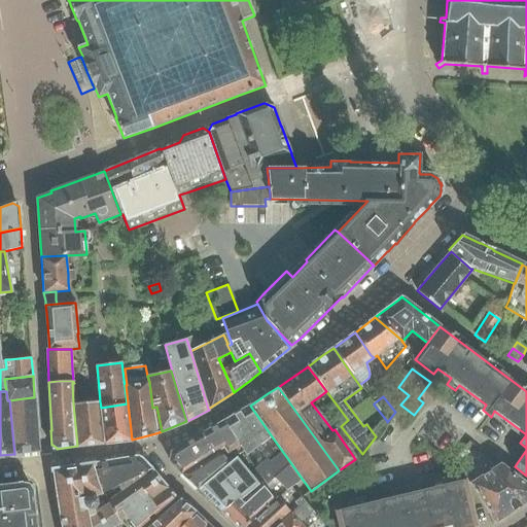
[(24,398),(9,400),(13,444),(14,454),(38,451),(39,451),(38,445),(34,397),(24,398)]
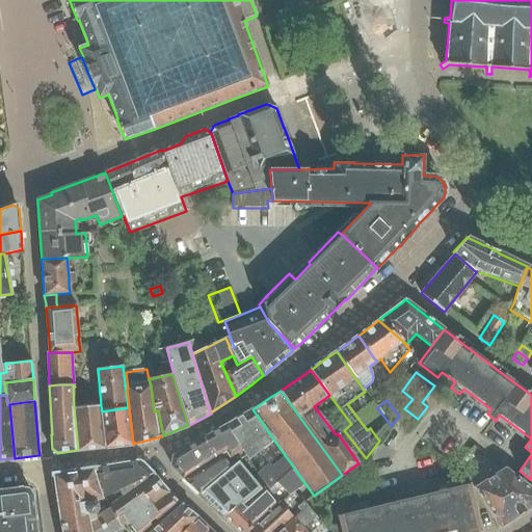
[(74,407),(78,450),(105,447),(102,411),(101,405),(74,407)]
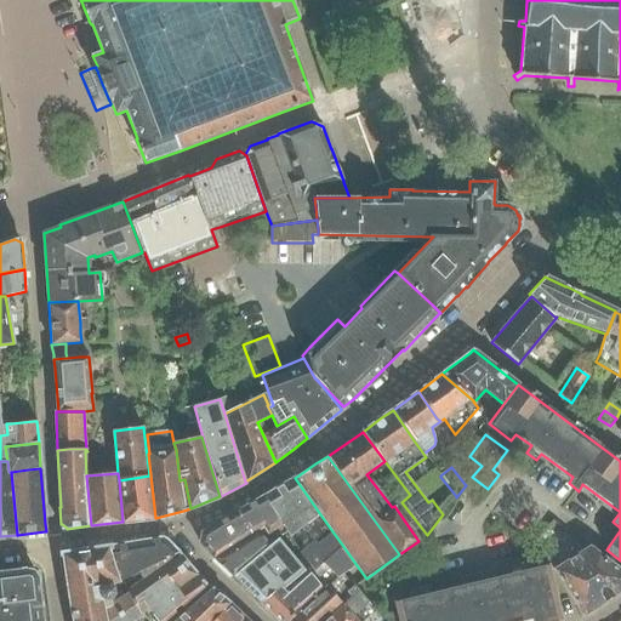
[(123,522),(154,518),(149,476),(119,480),(123,522)]
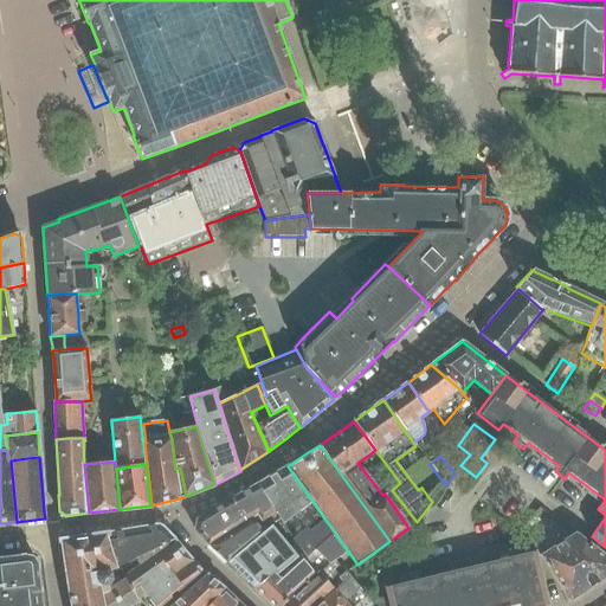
[(288,466),(287,466),(258,483),(274,513),(282,524),(313,502),(288,466)]
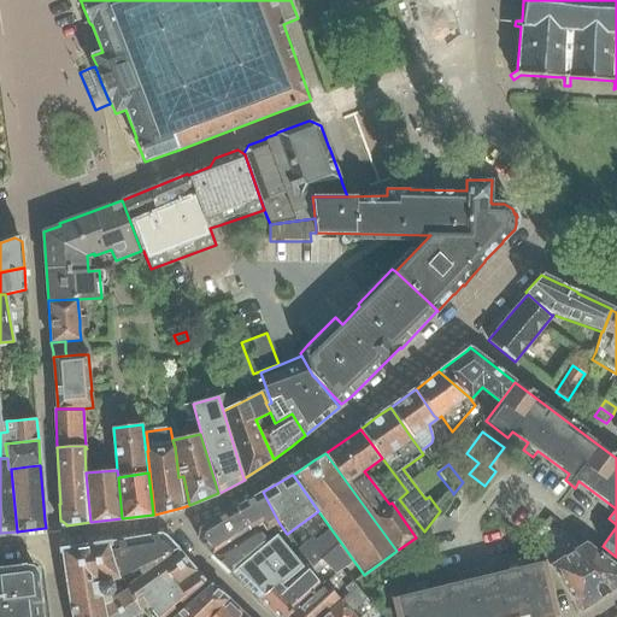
[(263,492),(236,507),(250,532),(256,528),(260,526),(265,532),(278,522),(263,492)]
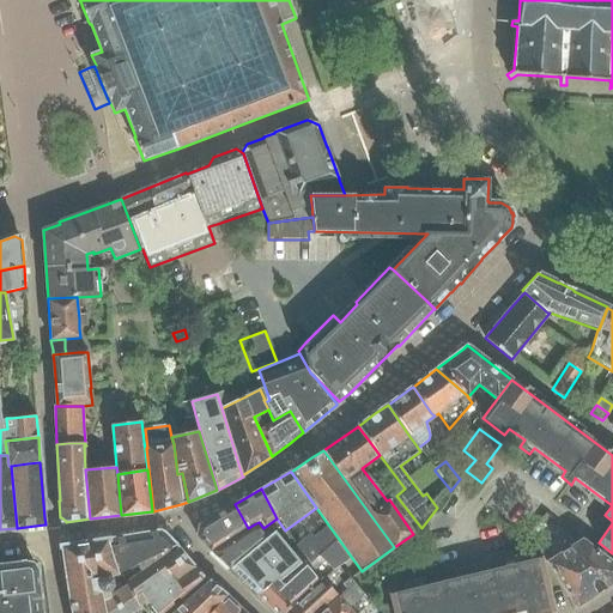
[(248,528),(235,504),(199,526),(198,536),(211,552),(248,528)]
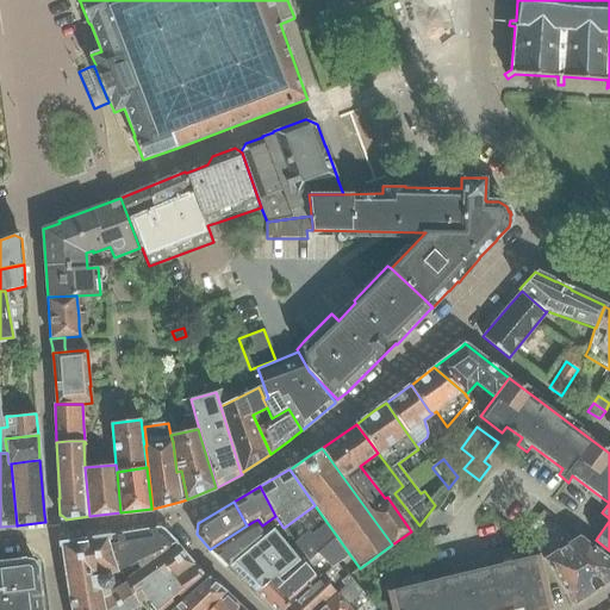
[(229,566),(263,536),(253,522),(247,526),(210,549),(229,566)]
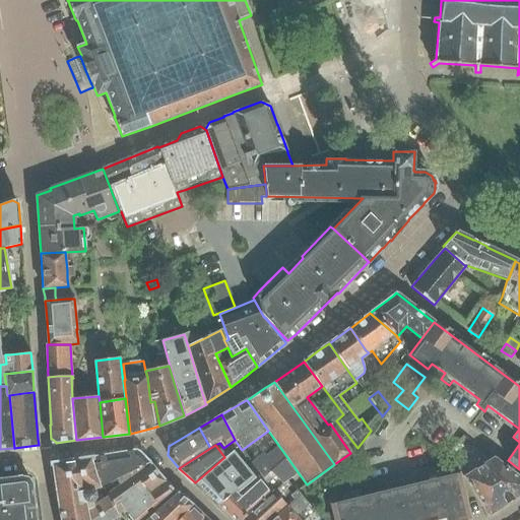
[(262,452),(250,461),(260,472),(263,477),(270,471),(286,456),(278,445),(265,455),(262,452)]
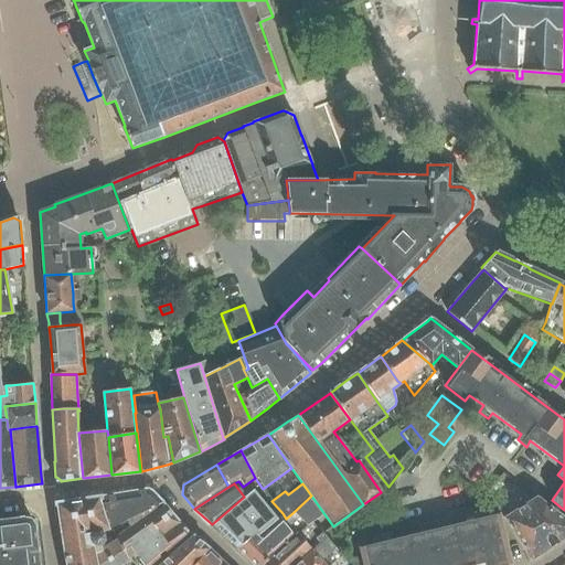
[(146,490),(99,498),(109,529),(117,524),(162,503),(151,492),(149,490),(146,490)]
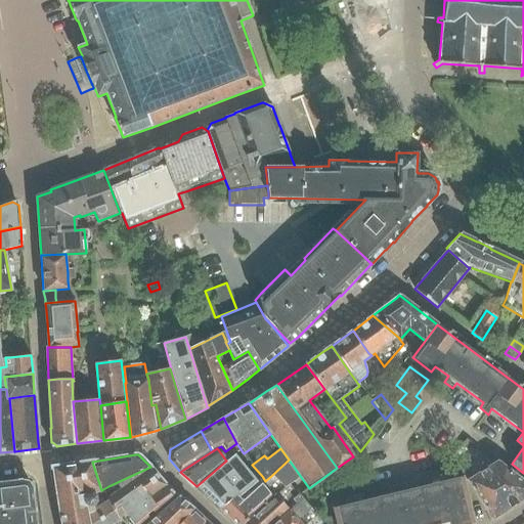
[(238,498),(256,481),(233,454),(226,461),(197,486),(220,509),(235,494),(238,498)]
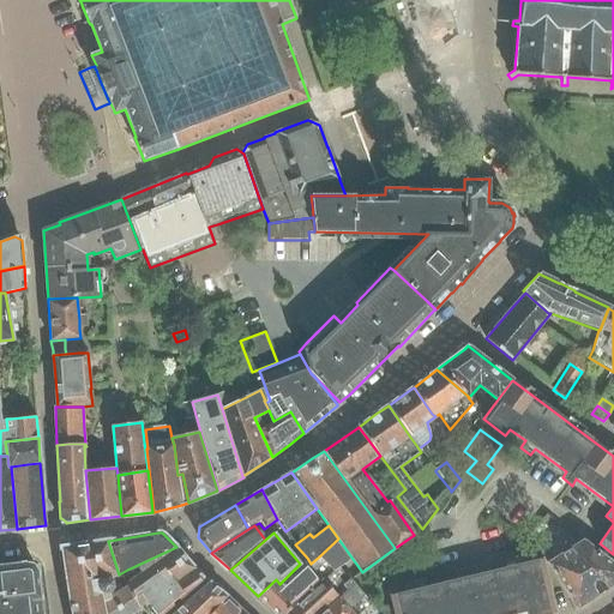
[(338,539),(319,557),(333,571),(338,567),(353,559),(338,539)]
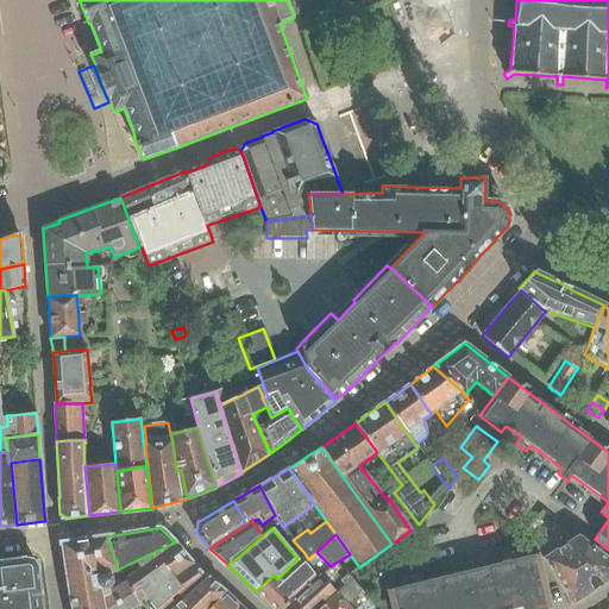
[(119,572),(118,570),(107,537),(61,544),(68,595),(70,608),(132,608),(138,607),(136,602),(125,582),(108,590),(107,589),(92,591),(89,576),(119,572)]
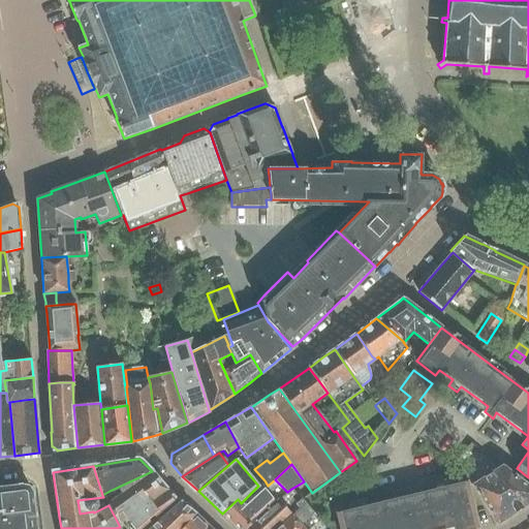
[(528,486),(502,466),(471,486),(497,524),(528,503),(528,486)]
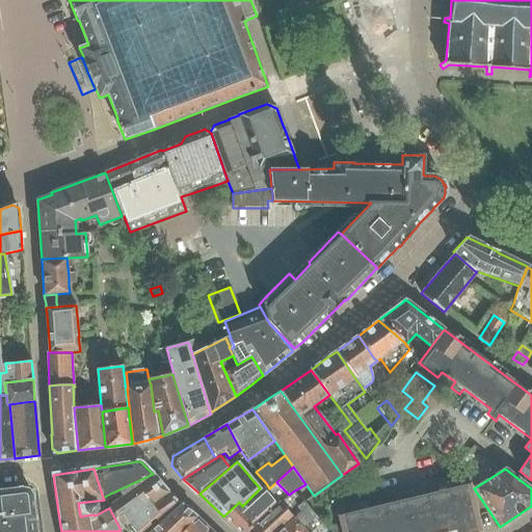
[(118,526),(149,505),(168,491),(153,474),(110,494),(114,502),(108,505),(109,508),(118,526)]
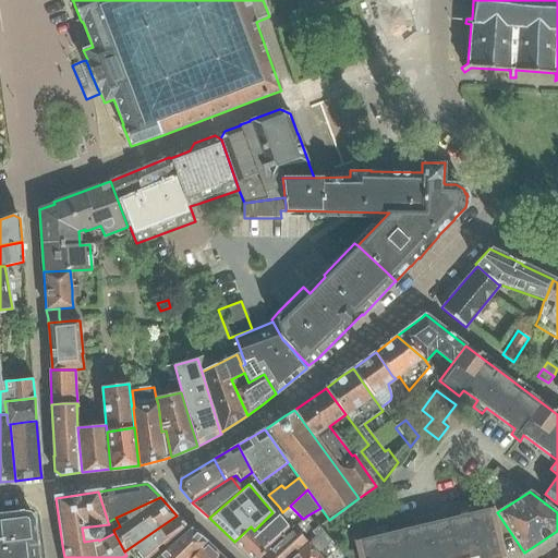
[(354,542),(356,549),(356,550),(340,554),(342,557),(502,557),(505,557),(493,508),(470,513),(468,506),(466,507),(469,513),(424,524),(422,518),(421,518),(423,524),(378,535),(376,529),(375,529),(377,536),(354,542)]
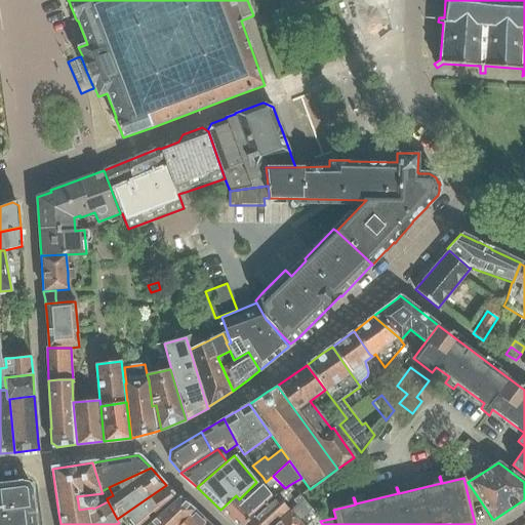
[(261,478),(256,482),(239,499),(236,495),(220,510),(235,524),(243,524),(273,497),(263,485),(265,483),(261,478)]
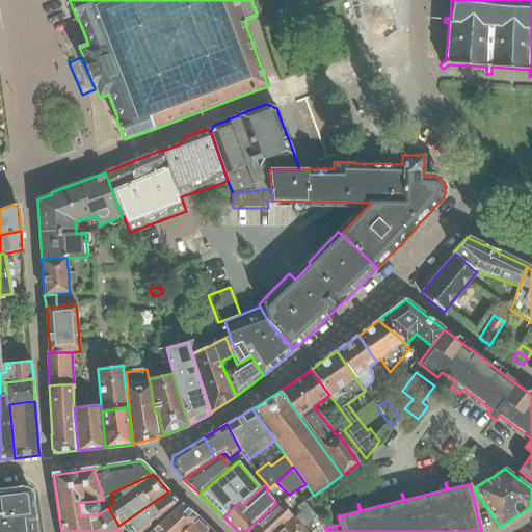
[(0,531),(36,531),(35,522),(35,520),(36,520),(35,516),(33,499),(33,496),(32,496),(32,494),(29,489),(24,488),(22,488),(22,487),(19,487),(19,488),(0,489),(0,531)]
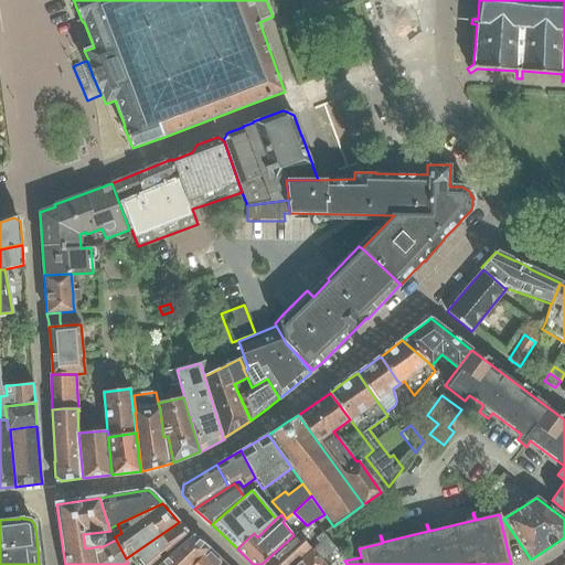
[(158,536),(126,558),(128,563),(130,562),(132,564),(158,564),(192,535),(180,523),(159,537),(158,536)]
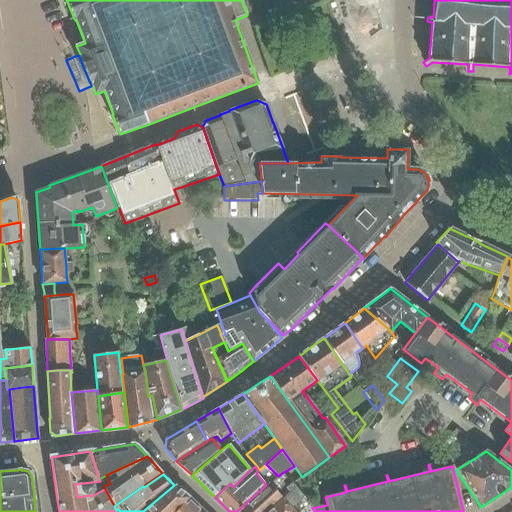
[(237,511),(267,511),(282,498),(268,483),(266,485),(237,511)]
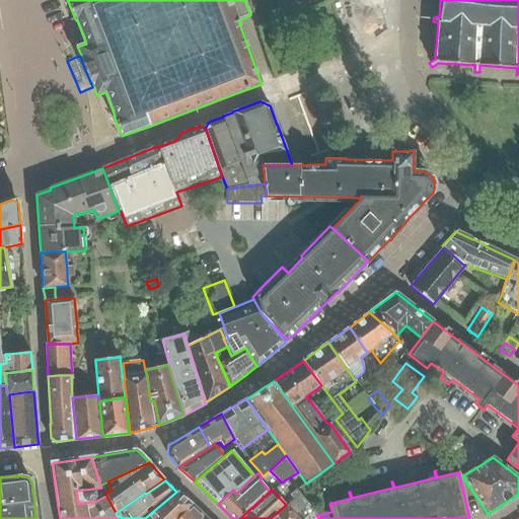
[(176,518),(192,505),(192,504),(176,492),(145,518),(176,518)]
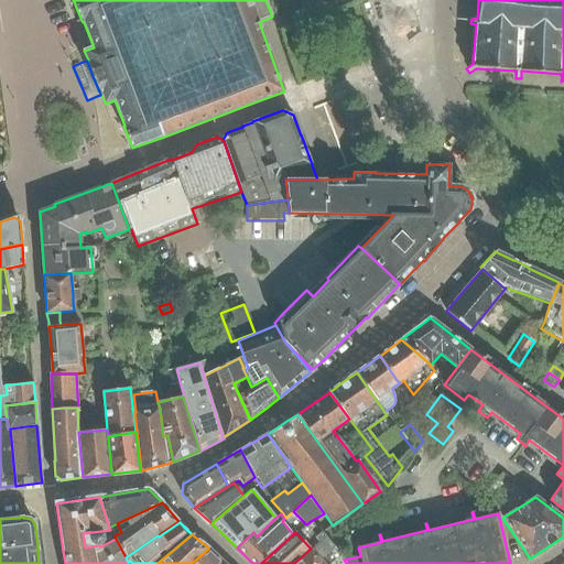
[(192,563),(220,563),(223,562),(208,549),(192,563)]
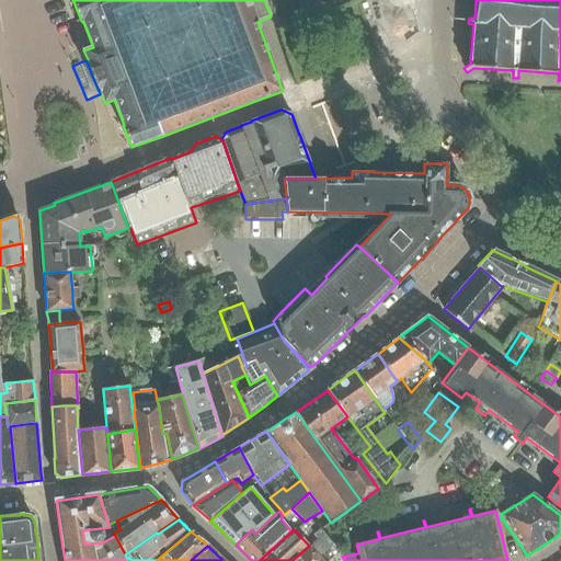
[(322,560),(318,556),(309,546),(293,560),(322,560)]
